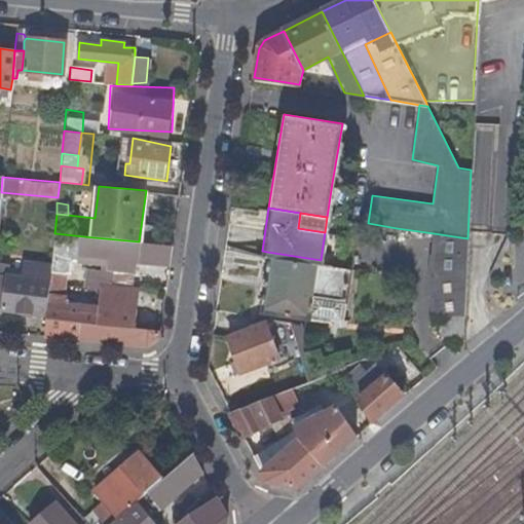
[(66,262),(67,250),(73,250),(73,261),(99,264),(98,272),(83,272),(82,287),(100,289),(101,283),(133,286),(135,268),(132,268),(132,260),(142,261),(169,264),(172,246),(139,241),(94,237),(54,233),(51,265),(49,279),(48,292),(63,293),(64,285),(65,272),(69,271),(69,264),(66,262)]
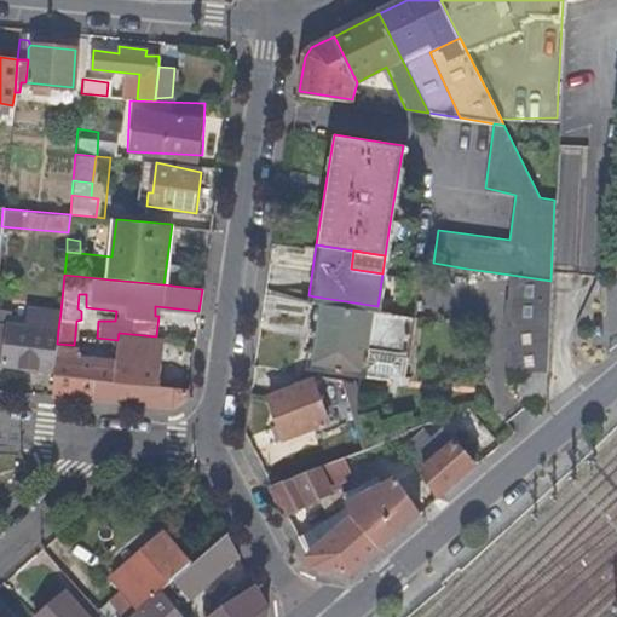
[(547,370),(551,281),(511,275),(507,369),(547,370)]
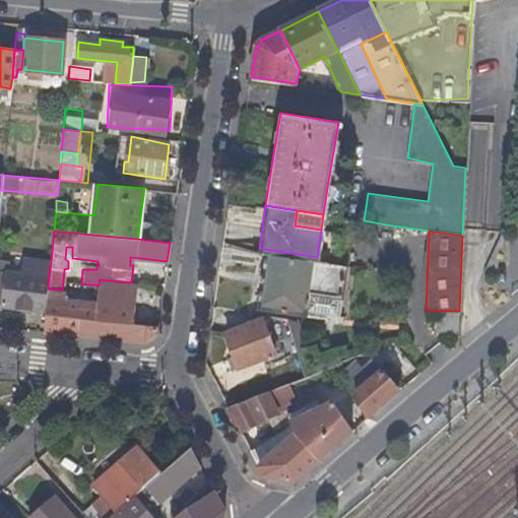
[(258,306),(266,307),(316,313),(339,316),(340,308),(344,262),(326,259),(317,257),(264,249),(258,306)]
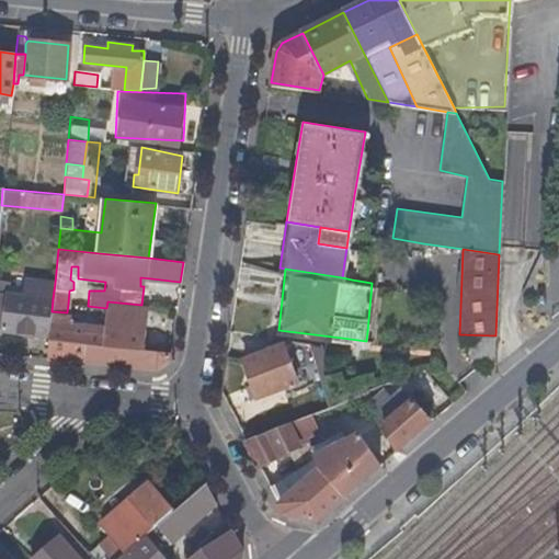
[(150,286),(151,278),(140,277),(140,286),(144,286),(150,286)]
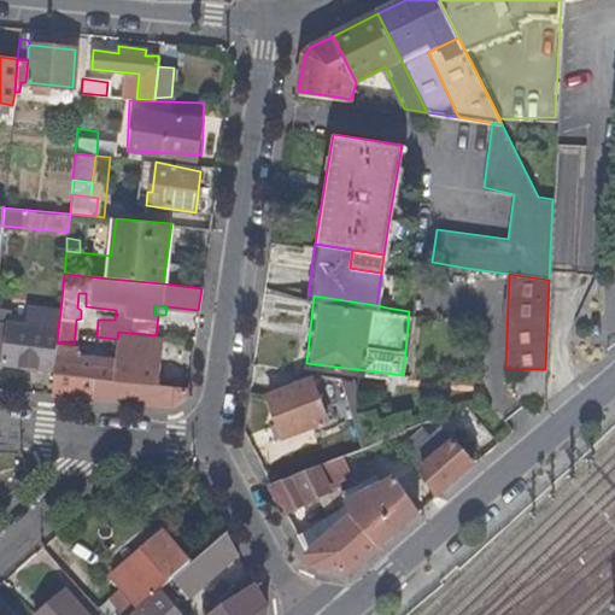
[(58,328),(60,311),(25,308),(24,324),(58,328)]
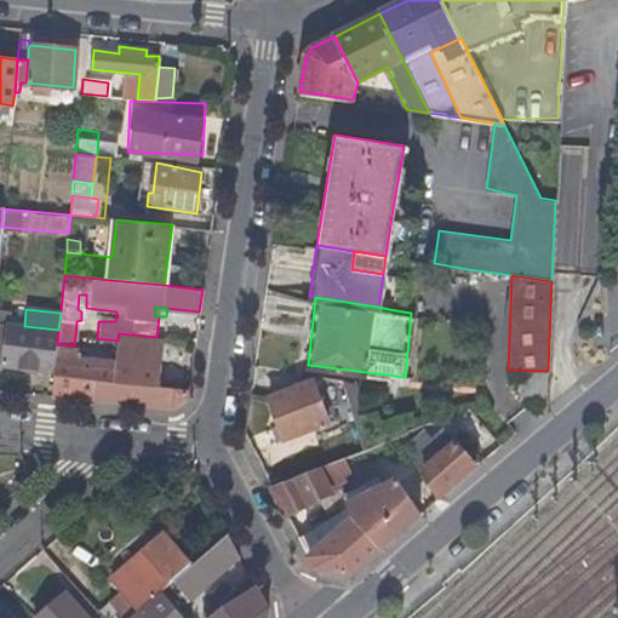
[(57,344),(58,330),(24,326),(9,325),(4,365),(55,370),(57,344)]
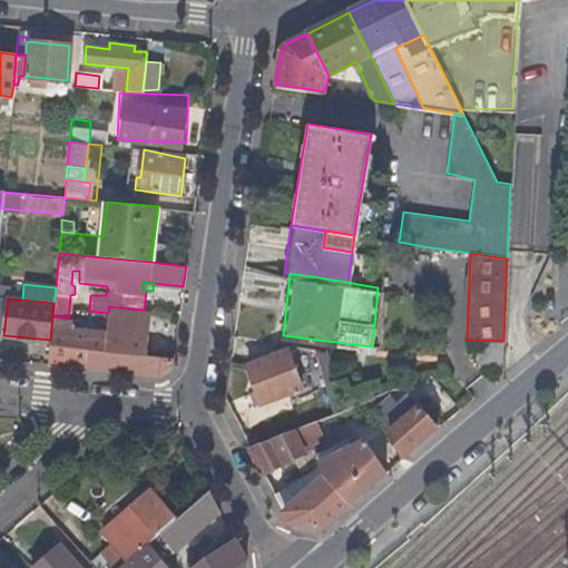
[(173,356),(104,350),(106,332),(71,327),(67,327),(68,317),(52,316),(50,340),(48,363),(158,375),(172,366),(173,356)]
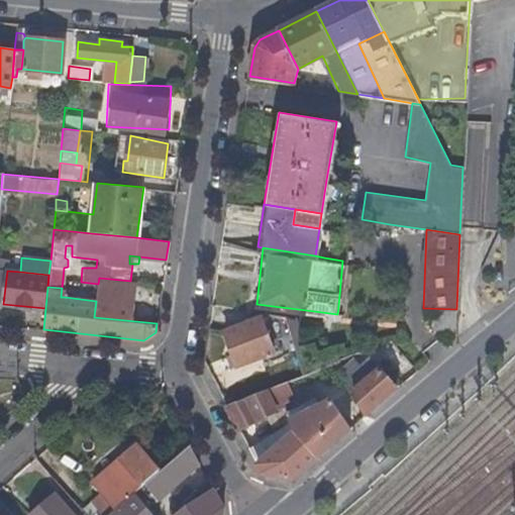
[(260,315),(258,308),(247,312),(250,319),(260,315)]
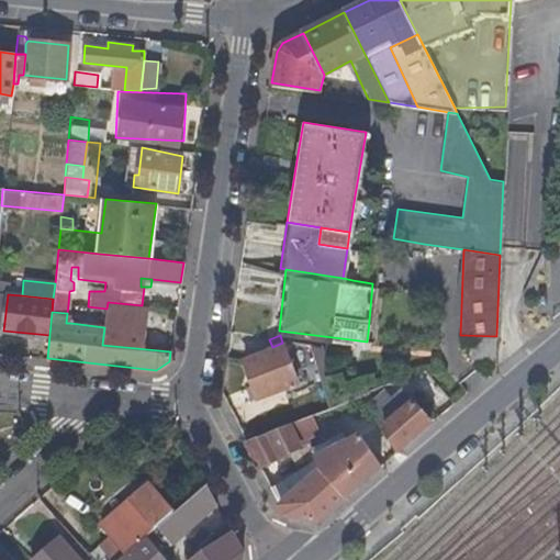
[(347,399),(322,340),(313,339),(326,371),(339,402),(347,399)]
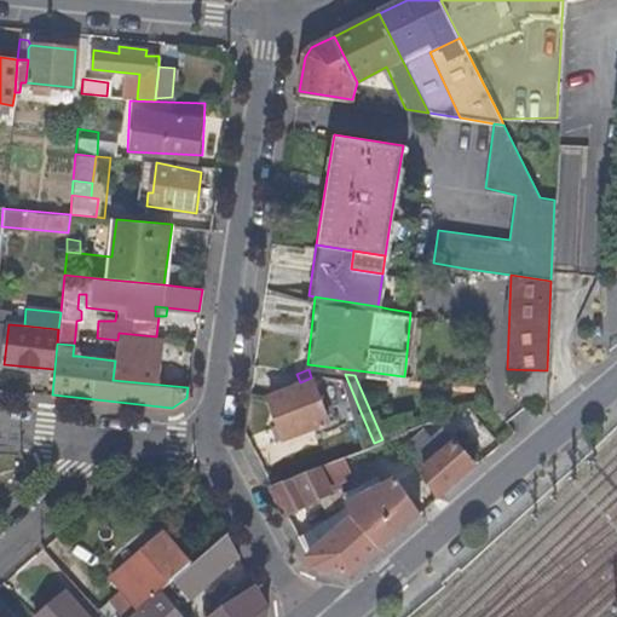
[(324,415),(311,378),(300,382),(267,395),(284,439),(327,421),(324,415)]
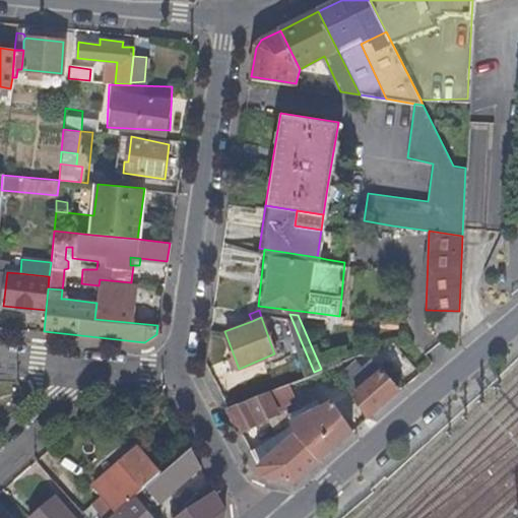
[(280,351),(278,345),(272,348),(274,353),(280,351)]
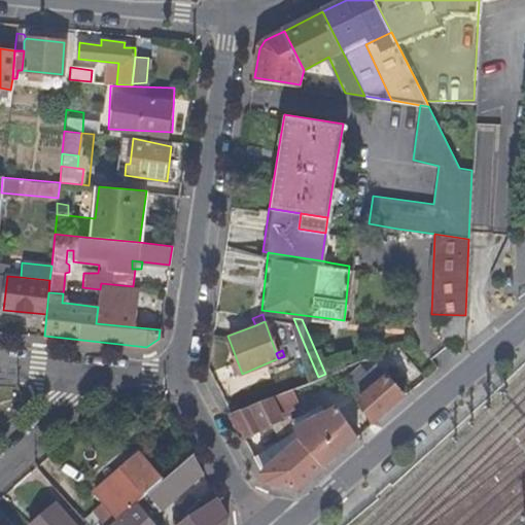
[(359,398),(386,375),(377,364),(366,373),(359,364),(348,375),(359,398)]
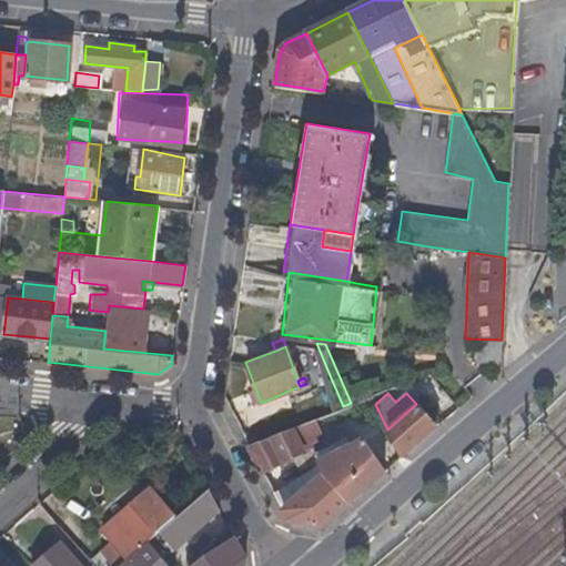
[(400,455),(434,425),(416,404),(387,430),(400,455)]
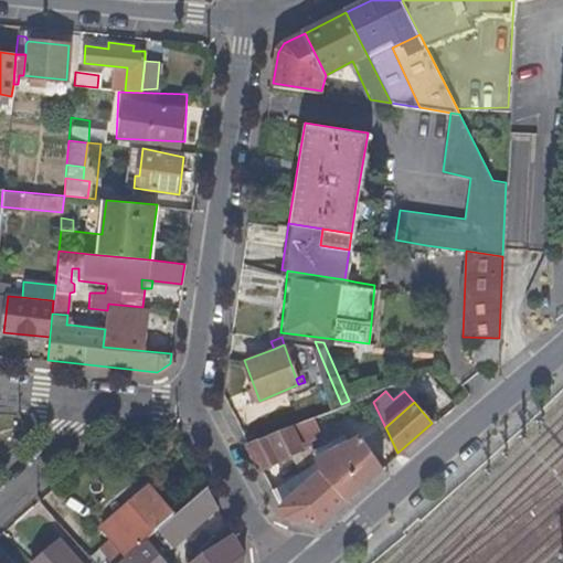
[(312,435),(307,418),(297,423),(304,439),(312,435)]
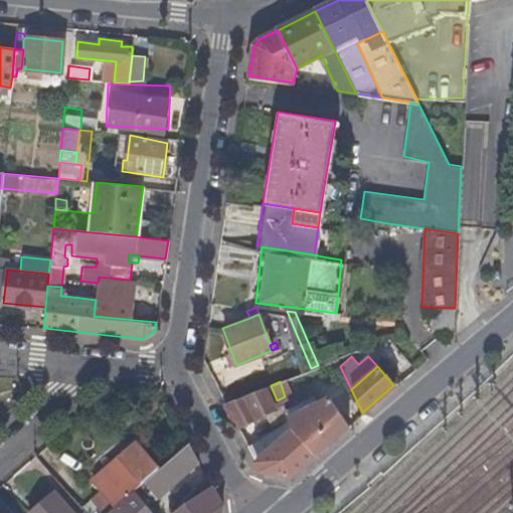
[(277,400),(271,385),(263,388),(270,404),(277,400)]
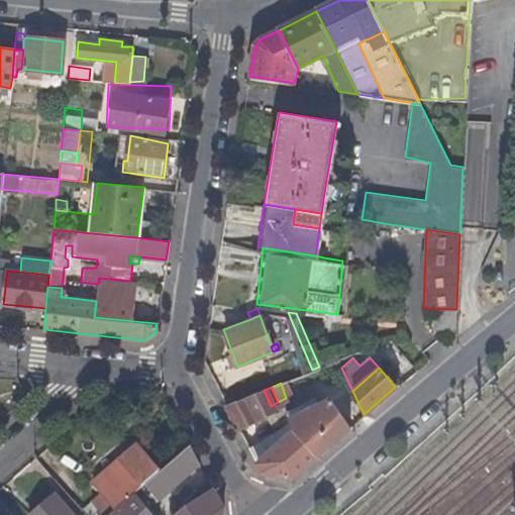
[(348,427),(329,387),(293,431),(316,456),(348,427)]
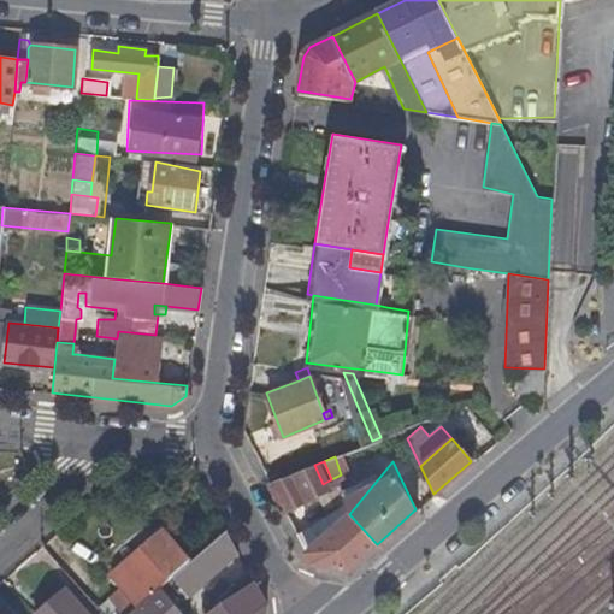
[(326,490),(323,484),(314,465),(290,473),(303,500),(326,490)]
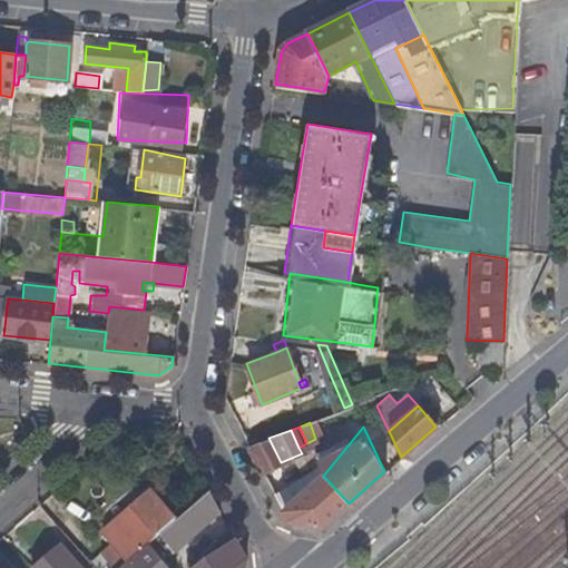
[(281,462),(268,438),(247,446),(261,471),(281,462)]
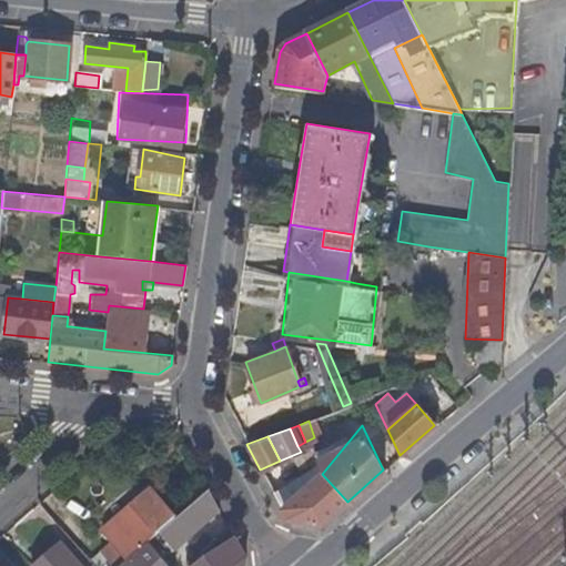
[(320,527),(347,502),(322,474),(281,511),(286,519),(320,527)]
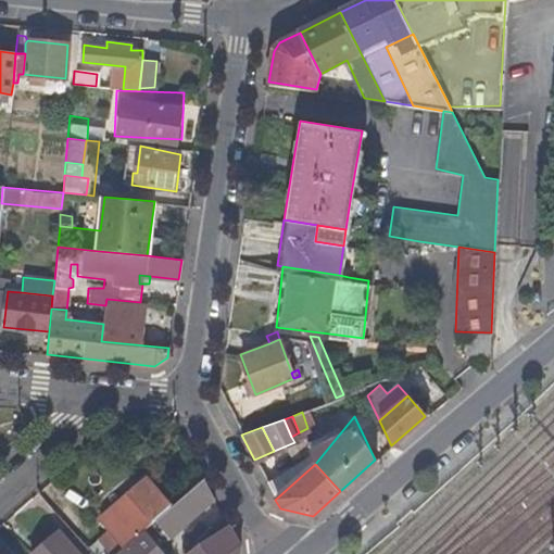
[(158,518),(173,504),(149,477),(147,477),(101,515),(100,519),(102,521),(110,531),(99,541),(105,550),(100,553),(116,553),(142,531),(158,518)]
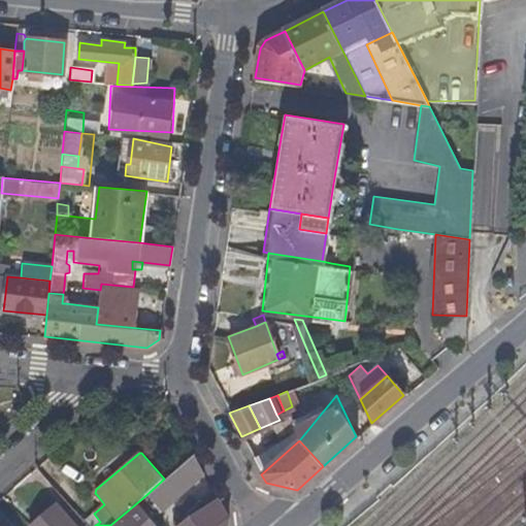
[(163,506),(203,471),(193,454),(164,479),(150,492),(163,506)]
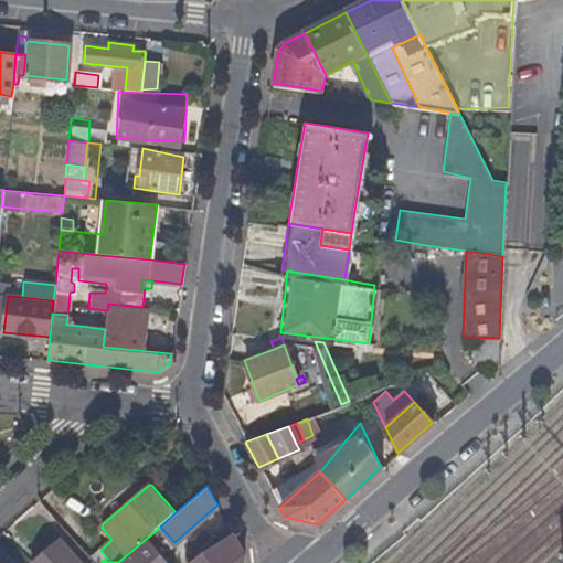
[(187,562),(231,533),(218,506),(218,505),(174,542),(187,562)]
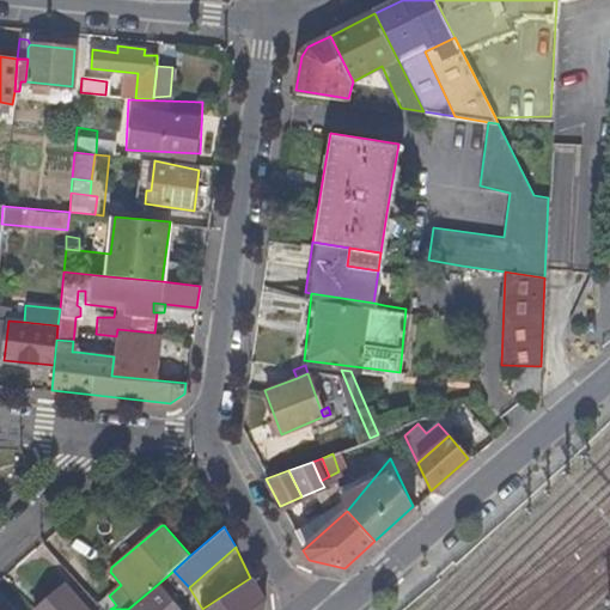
[(260,609),(262,602),(250,578),(202,609),(260,609)]
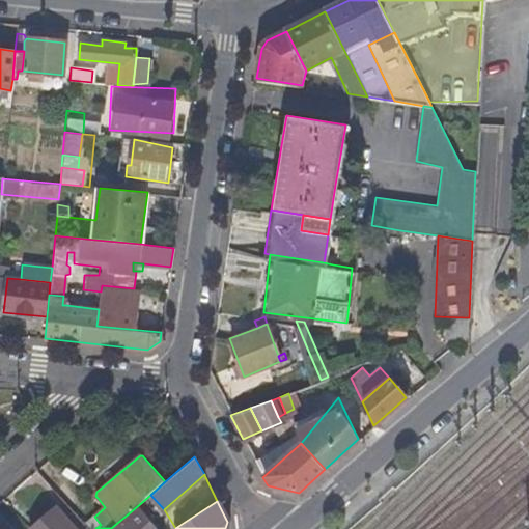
[(76,528),(57,507),(32,528),(76,528)]
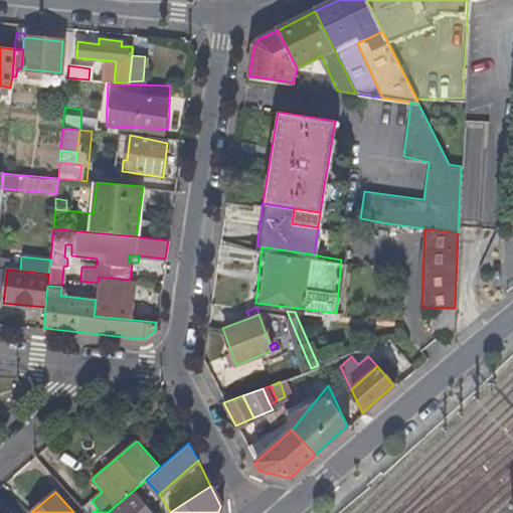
[(149,512),(132,492),(108,512),(149,512)]
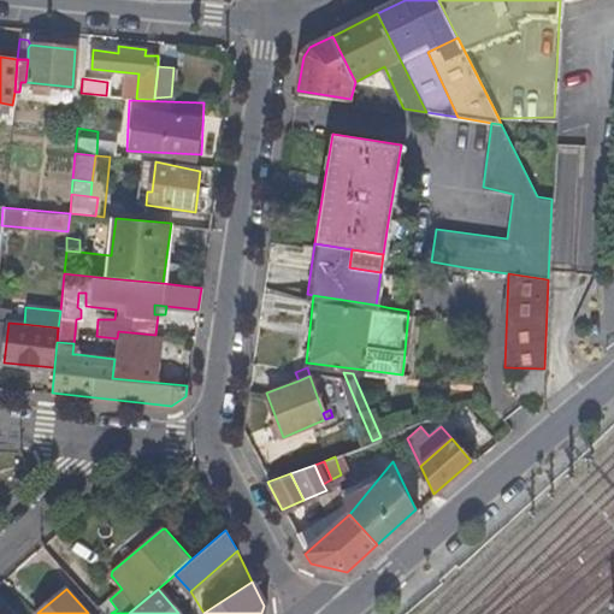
[(111,613),(117,609),(110,600),(100,609),(104,613),(111,613)]
